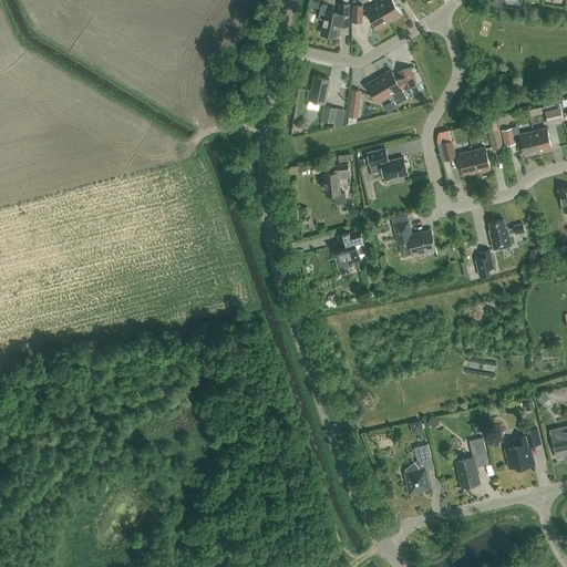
[(392,0),(382,0),(378,2),(389,21),(401,14),(392,0)]
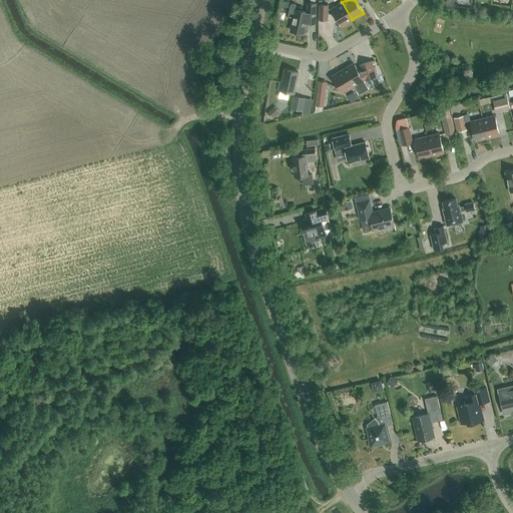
[(304,33),(306,23),(317,23),(317,2),(308,2),(308,11),(301,10),(302,7),(296,6),(296,4),(293,3),(291,5),(289,15),(290,17),(294,18),(291,30),(304,33)]
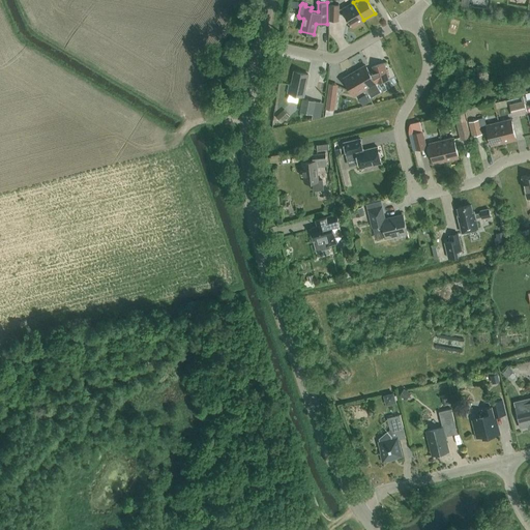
[(363,20),(353,2),(343,8),(343,9),(339,9),(339,5),(329,5),(329,20),(339,20),(339,15),(346,13),(353,27),(363,20)]
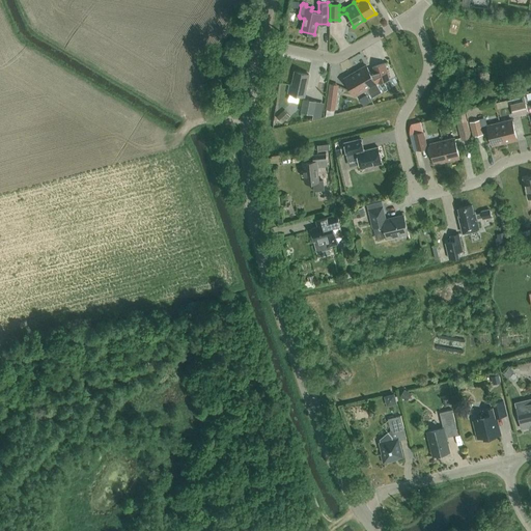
[(367,88),(372,96),(381,92),(375,83),(376,83),(389,79),(385,62),(372,66),(375,74),(372,76),(366,65),(355,72),(365,89),(367,88)]
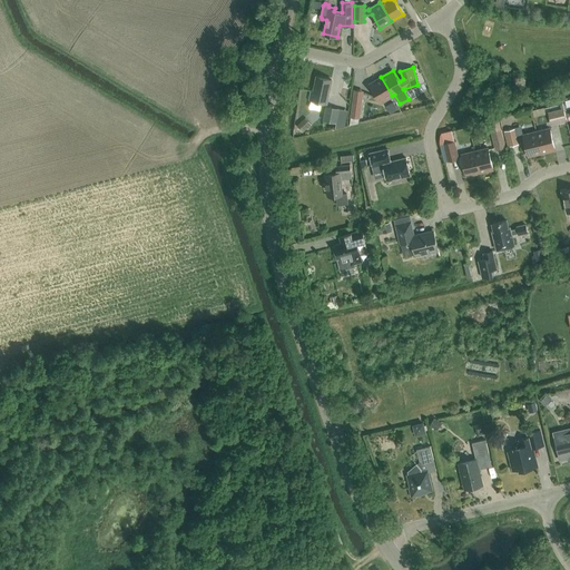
[(326,104),(331,79),(317,77),(314,91),(311,91),(310,100),(326,104)]
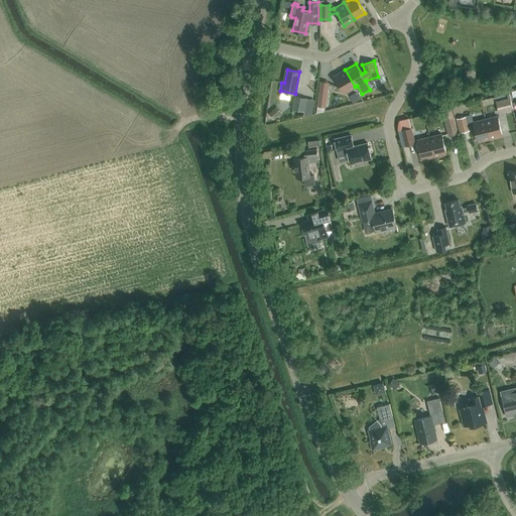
[(355,87),(345,70),(335,76),(345,93),(355,87)]
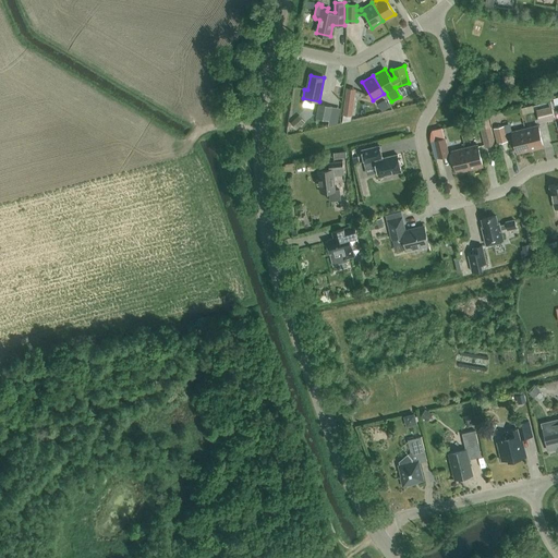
[(346,98),(342,114),(352,116),(354,99),(346,98)]
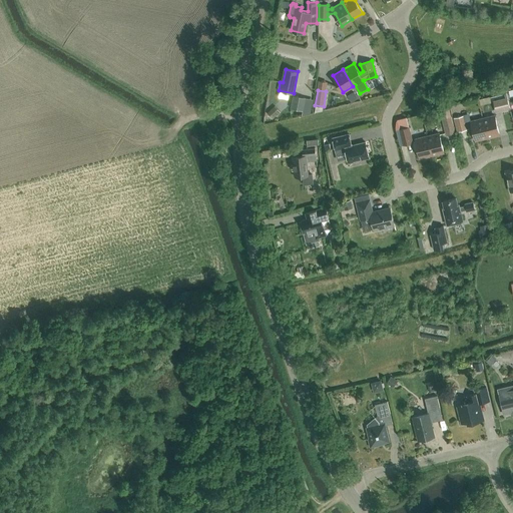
[(493,100),(496,112),(510,109),(507,97),(506,93),(493,96),(494,100),(493,100)]
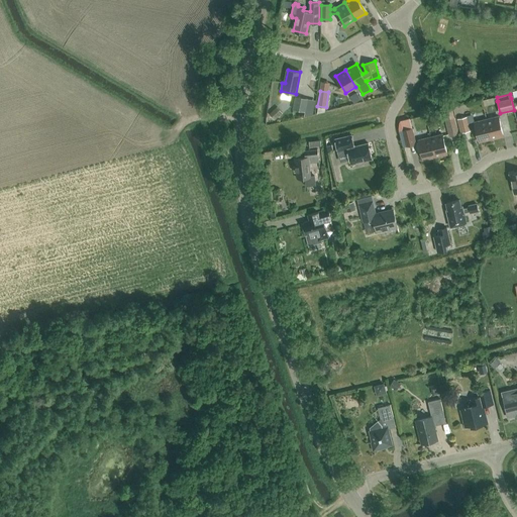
[(295,95),(293,109),(305,111),(308,98),(295,95)]
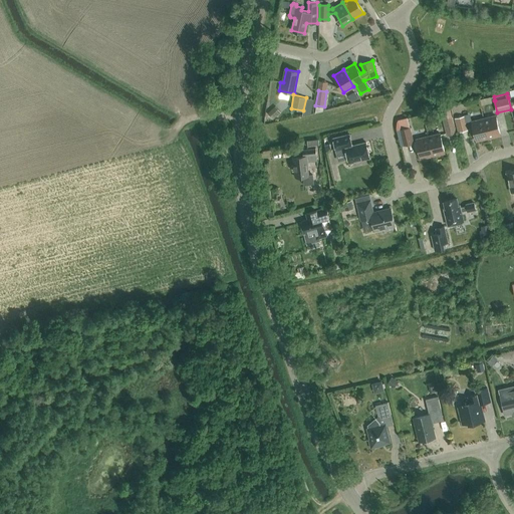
[(276,106),(268,112),(273,119),(281,112),(276,106)]
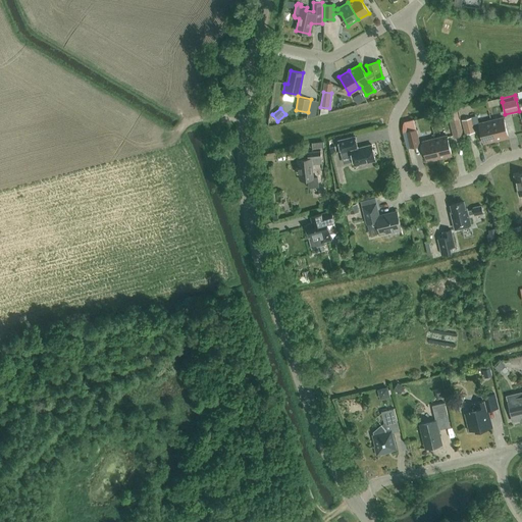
[(457,110),(448,113),(454,138),(463,135),(457,110)]
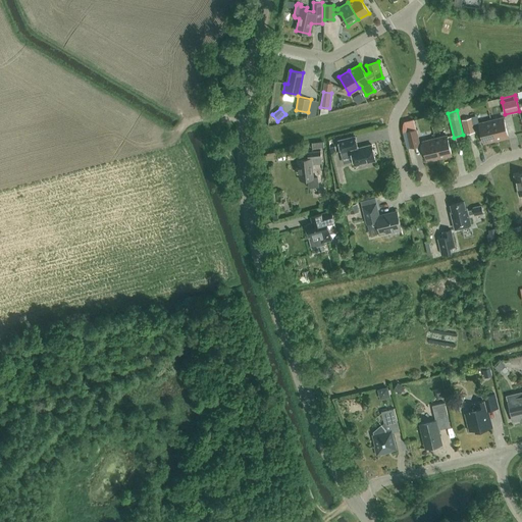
[(462,120),(465,134),(475,132),(471,117),(462,120)]
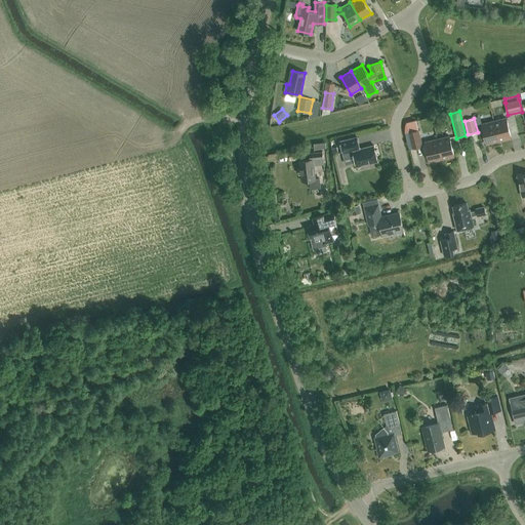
[(507,118),(494,121),(498,140),(511,137),(507,118)]
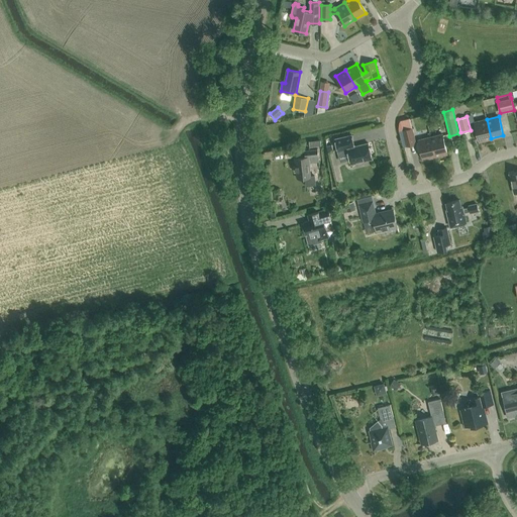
[(491,138),(487,119),(475,122),(479,141),(491,138)]
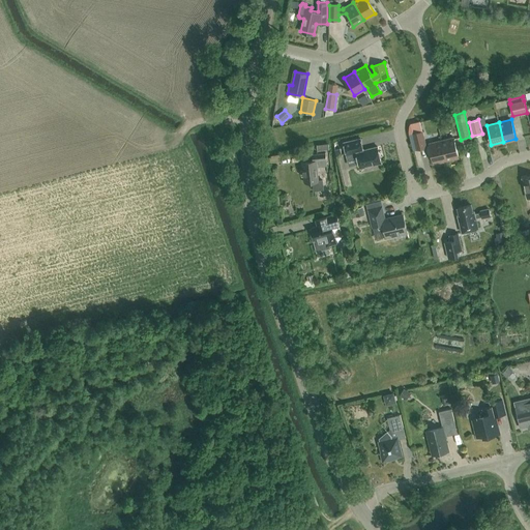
[(422,130),(412,134),(416,149),(427,147),(422,130)]
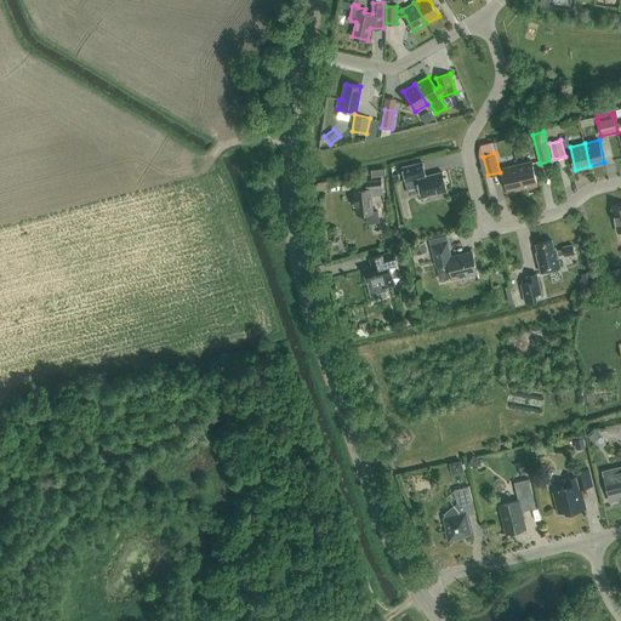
[(417,178),(422,197),(446,191),(443,172),(426,176),(422,161),(403,166),(406,182),(417,178)]
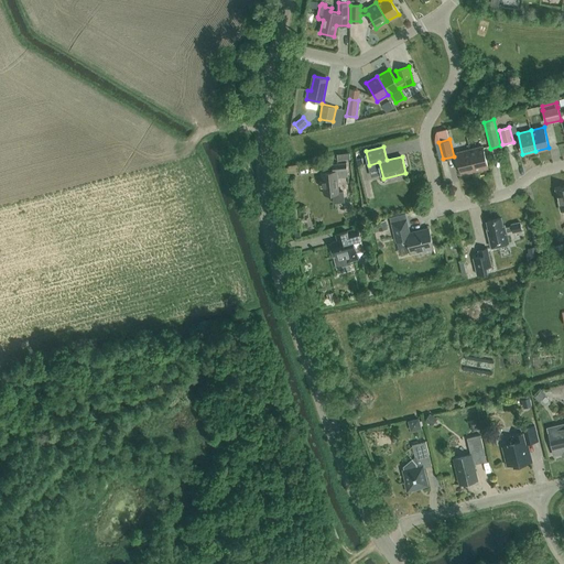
[(483,147),(469,150),(475,171),(488,167),(483,147)]
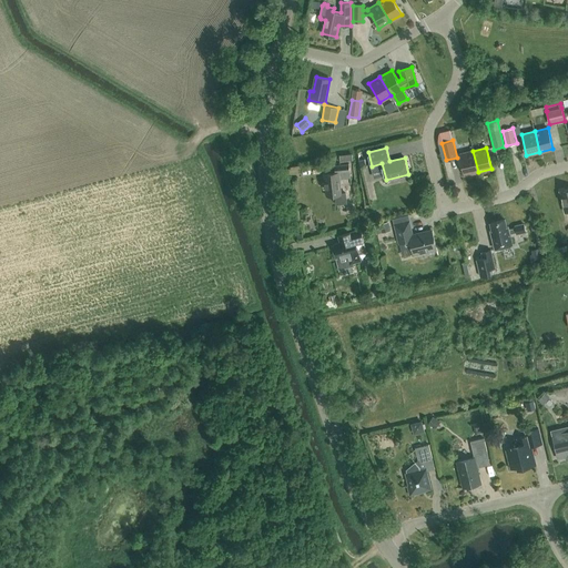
[(478,172),(473,151),(459,154),(465,175),(478,172)]
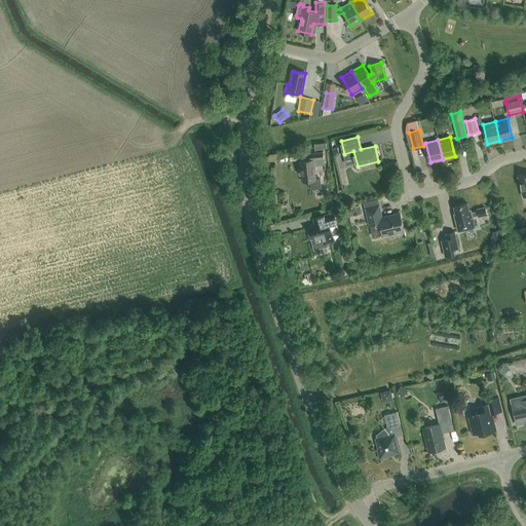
[(303,181),(311,181),(311,188),(321,187),(320,179),(316,179),(314,165),(325,164),(324,152),(310,153),(310,159),(300,160),(303,181)]
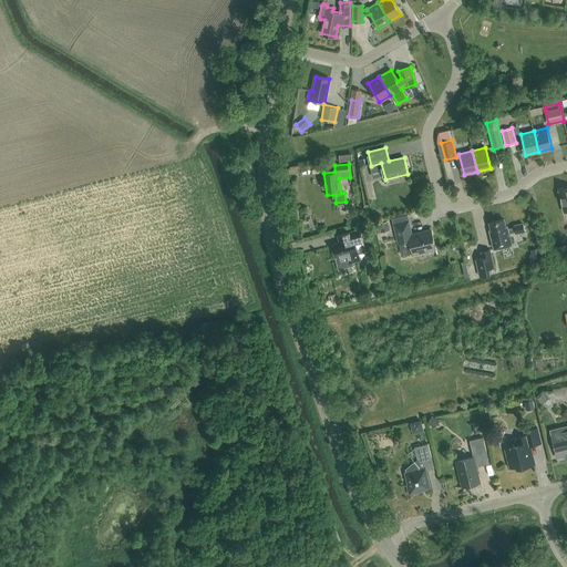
[(512,245),(508,234),(515,232),(516,234),(525,232),(523,223),(514,225),(514,227),(507,228),(507,226),(505,226),(504,218),(490,223),(493,235),(491,235),(494,248),(512,245)]
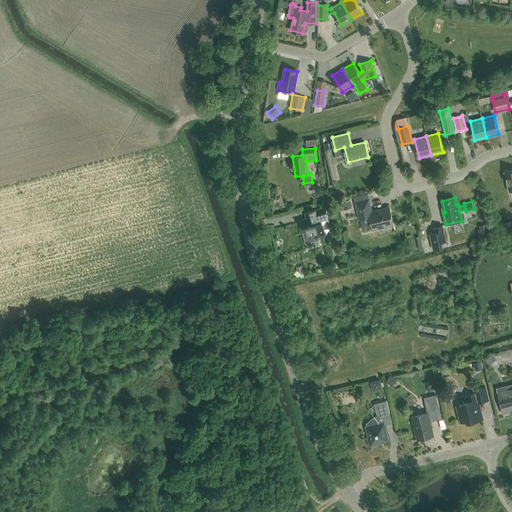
[(337,203),(339,210),(352,207),(351,199),(342,201),(342,202),(337,203)]
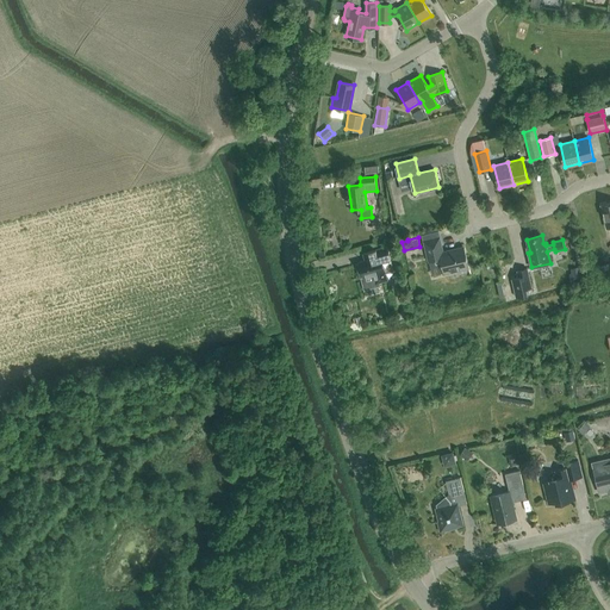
[(441,260),(443,272),(468,266),(465,248),(443,253),(439,237),(424,241),(429,262),(441,260)]
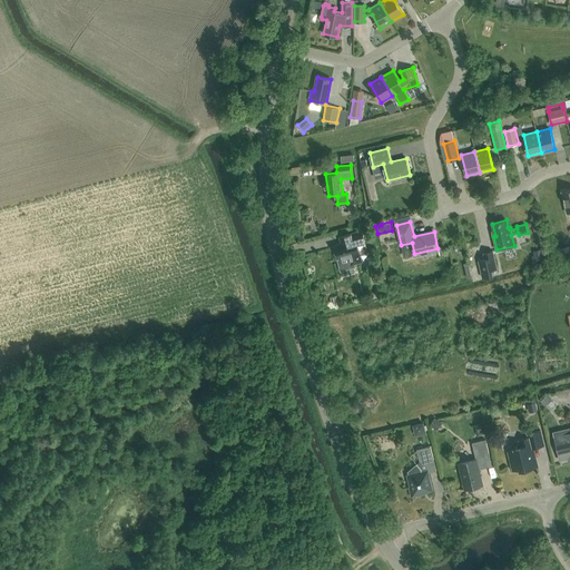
[(362,231),(340,236),(342,243),(336,245),(336,246),(334,246),(336,258),(340,257),(340,258),(350,256),(352,264),(362,262),(360,255),(367,253),(362,231)]
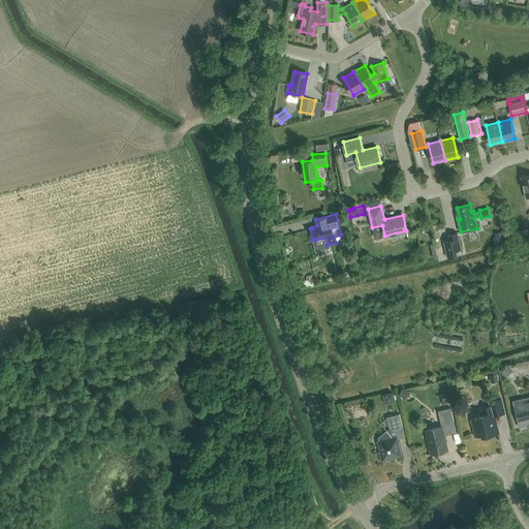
[(506,243),(503,230),(495,232),(496,238),(494,238),(495,245),(506,243)]
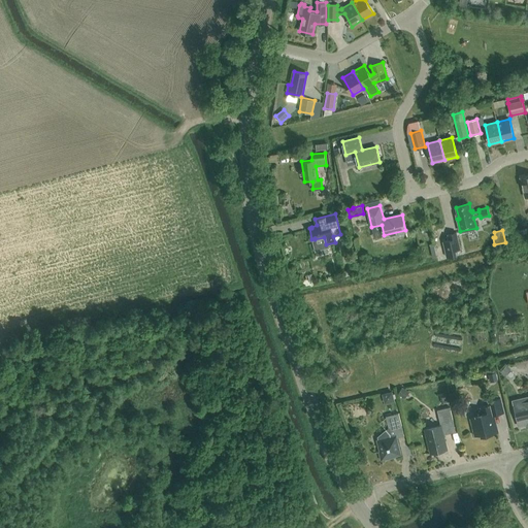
[(456,250),(461,249),(457,232),(448,234),(449,239),(442,240),(447,256),(457,254),(456,250)]
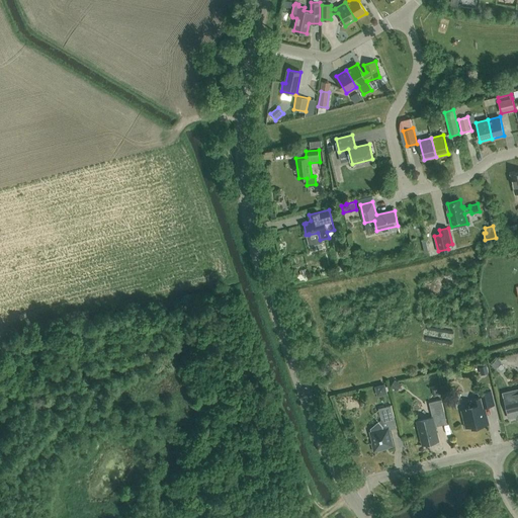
[(429,324),(426,339),(454,344),(457,329),(429,324)]
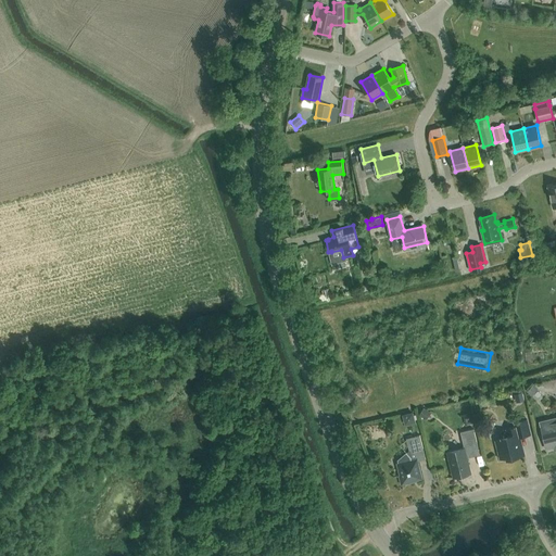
[(532,395),(538,388),(533,383),(527,391),(532,395)]
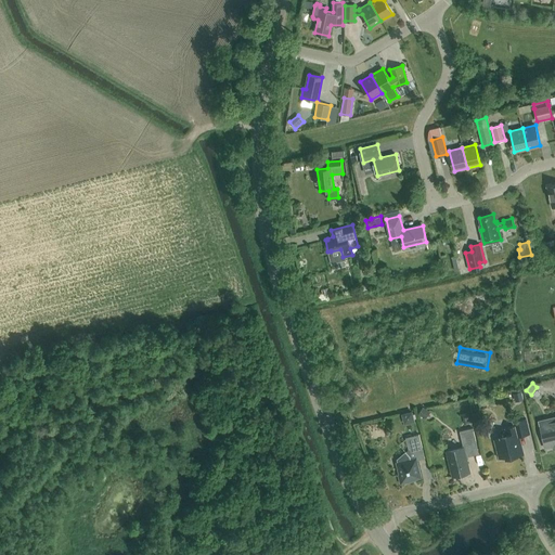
[(513,394),(515,401),(524,399),(521,391),(513,394)]
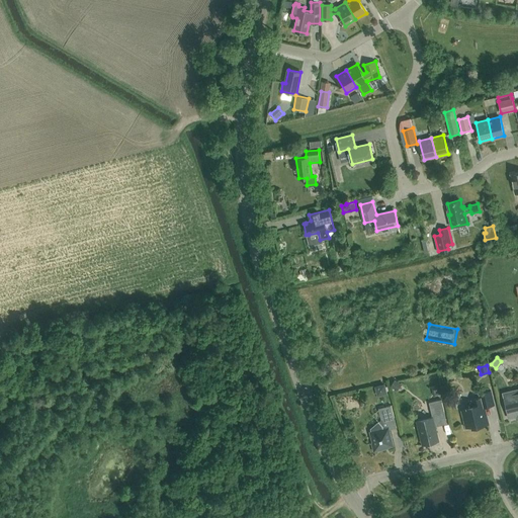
[(402,384),(395,379),(390,386),(397,392),(402,384)]
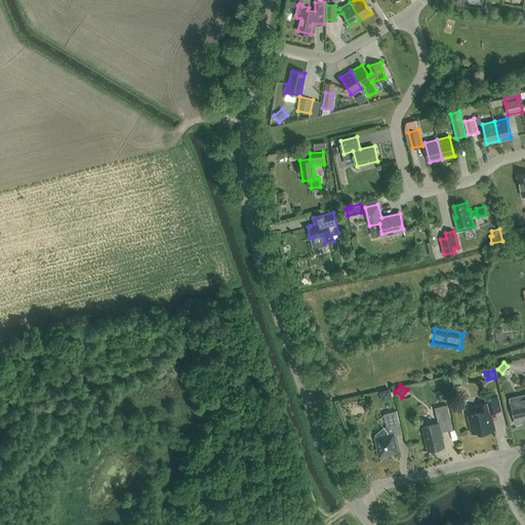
[(393,387),(382,390),(386,400),(396,397),(393,387)]
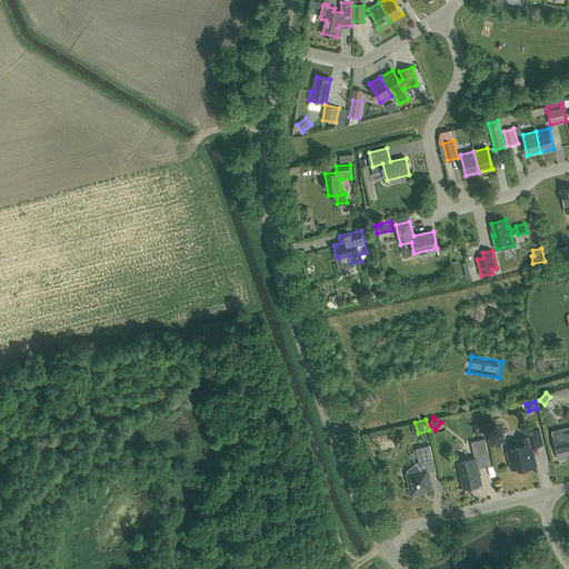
[(473,425),(476,435),(485,432),(481,422),(473,425)]
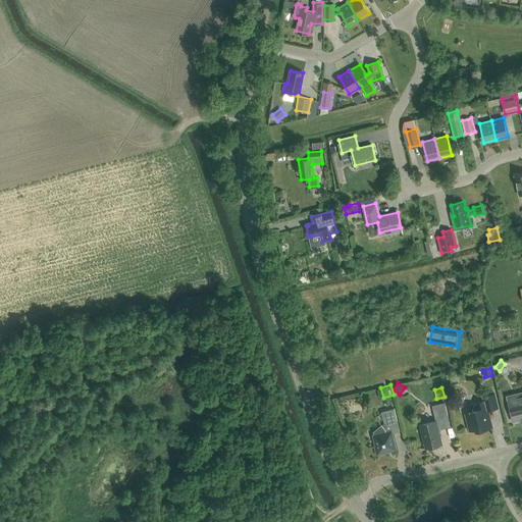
[(487,410),(488,410),(498,408),(494,394),(483,397),(483,400),(475,402),(477,410),(467,412),(468,419),(466,419),(469,430),(479,427),(480,430),(488,428),(485,414),(487,413),(487,410)]
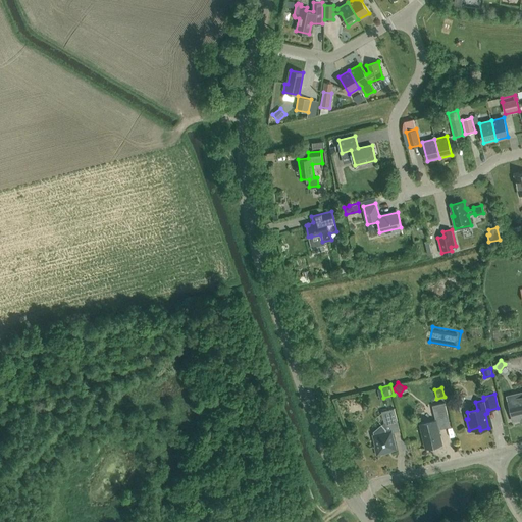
[(518,405),(511,407),(514,420),(521,418),(521,420),(521,419),(521,397),(516,399),(518,405)]
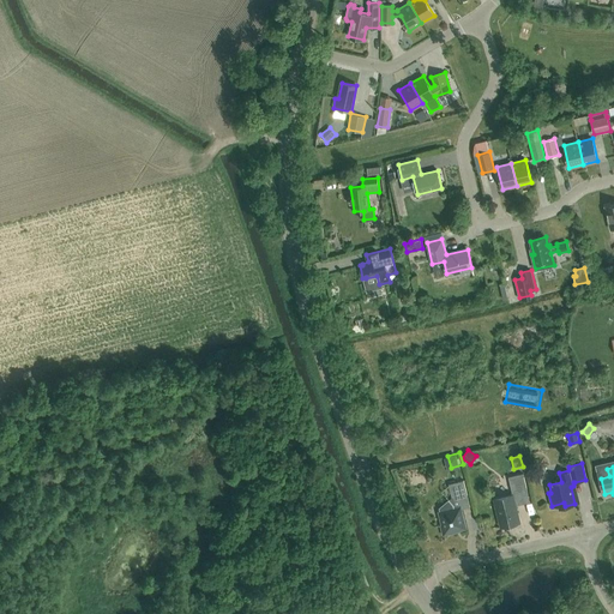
[(509,476),(512,492),(527,489),(523,474),(509,476)]
